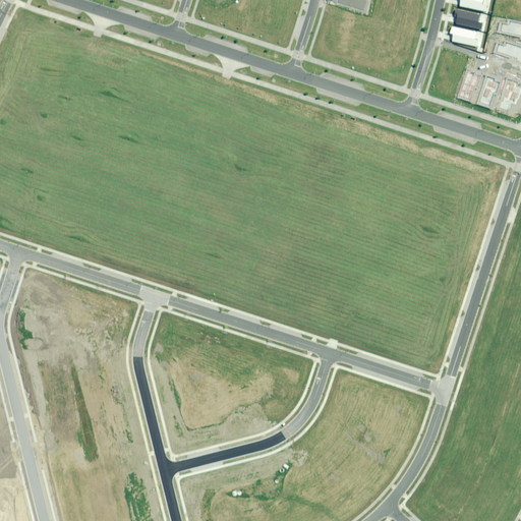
[(483,0),(460,0),(459,6),(484,11),(485,4),(482,4),(483,0)]
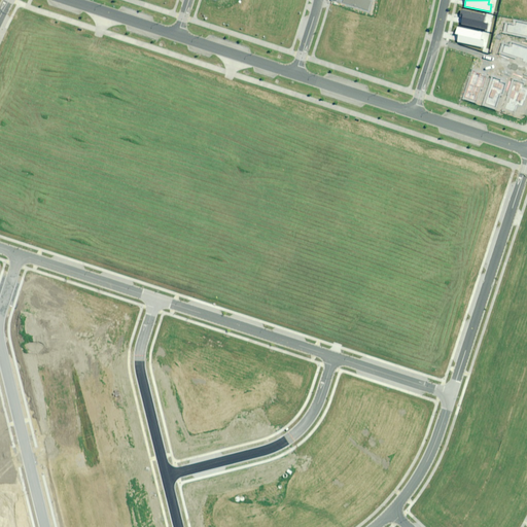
[(486,16),(460,11),(459,16),(462,18),(460,25),(486,31),(487,24),(484,23),(486,16)]
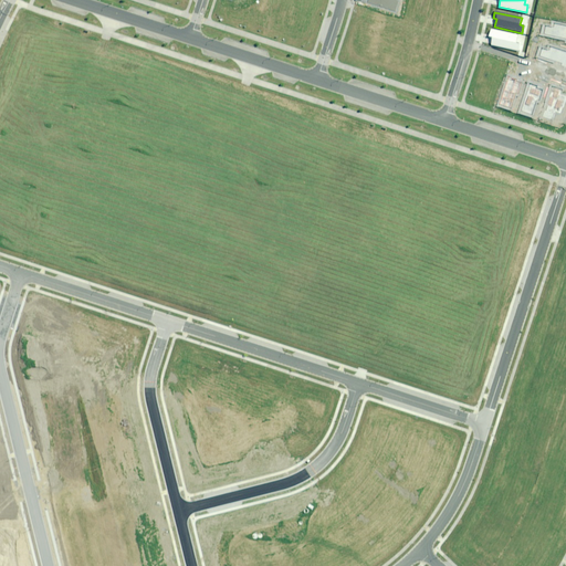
[(565,25),(553,23),(552,27),(543,25),(541,37),(565,41),(565,43),(565,42),(565,25)]
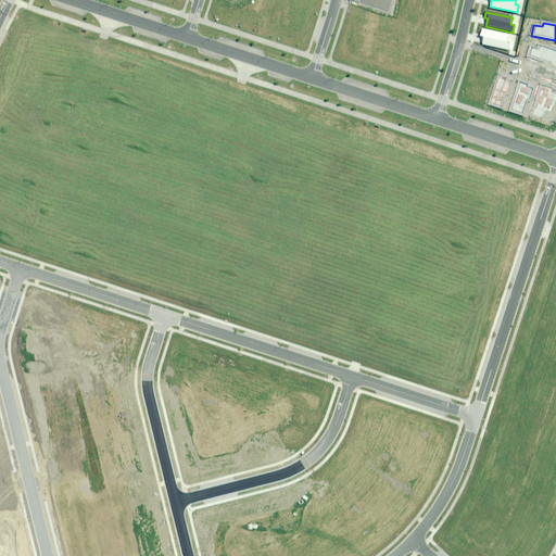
[(508,34),(481,28),(480,35),(483,36),(481,43),(508,49),(509,41),(506,41),(508,34)]
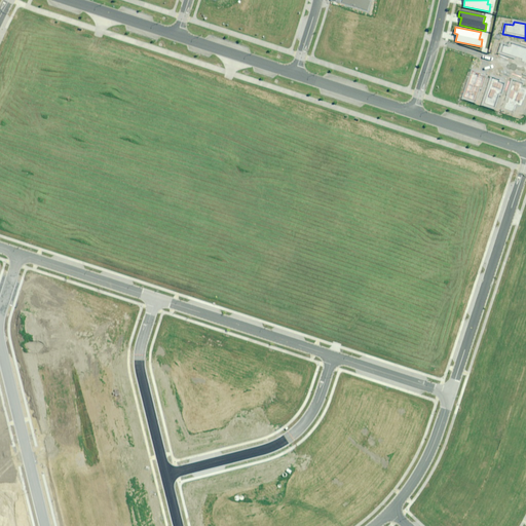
[(525,46),(510,42),(509,46),(500,43),(497,53),(521,61),(521,62),(525,63),(525,46)]
